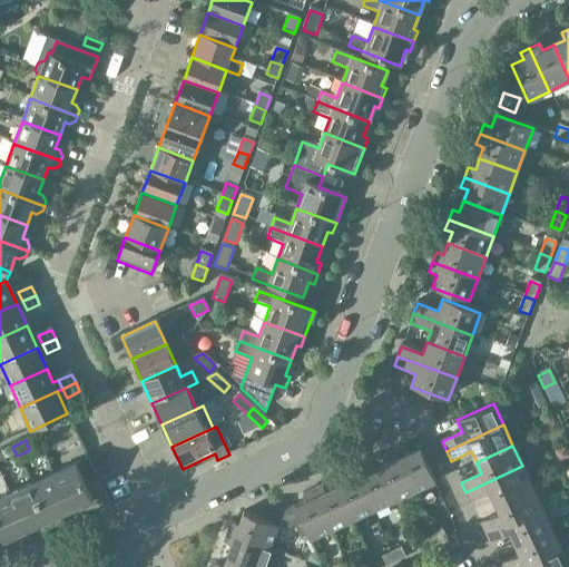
[(17,456),(12,447),(0,452),(3,461),(17,456)]
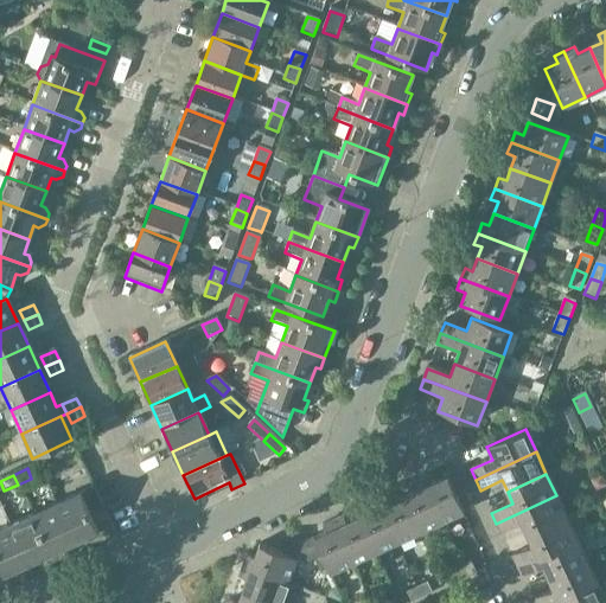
[(420,482),(440,526),(464,515),(446,479),(434,485),(431,478),(420,482)]
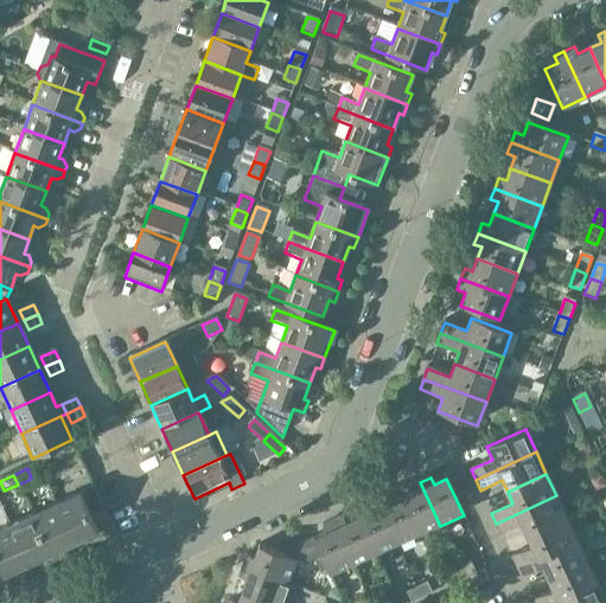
[(413,494),(402,499),(419,536),(440,526),(420,482),(409,487),(413,494)]
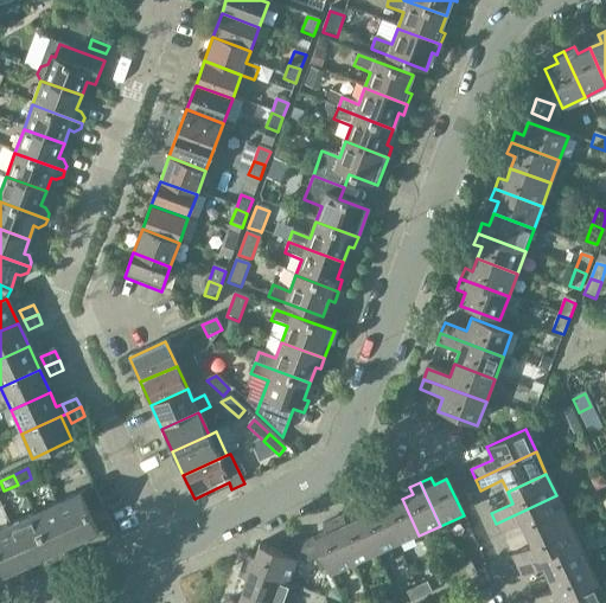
[(94,489),(56,506),(74,545),(88,539),(90,544),(96,546),(116,537),(94,489)]
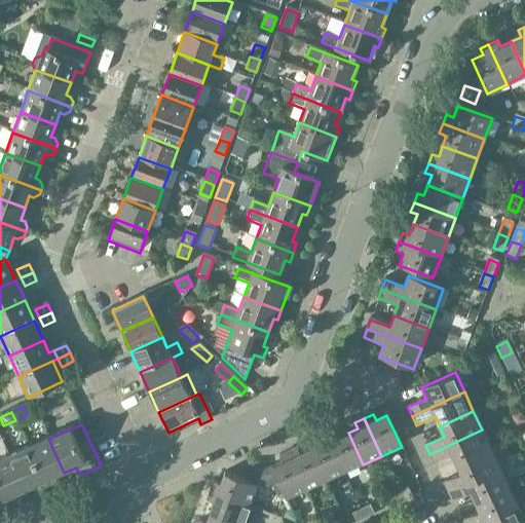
[(452,454),(457,464),(490,449),(482,430),(429,454),(434,463),(452,454)]
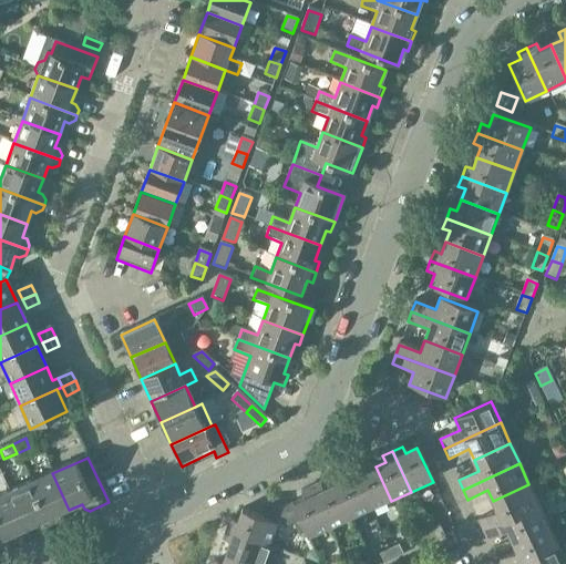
[(361,465),(351,470),(370,511),(391,501),(376,467),(364,472),(361,465)]
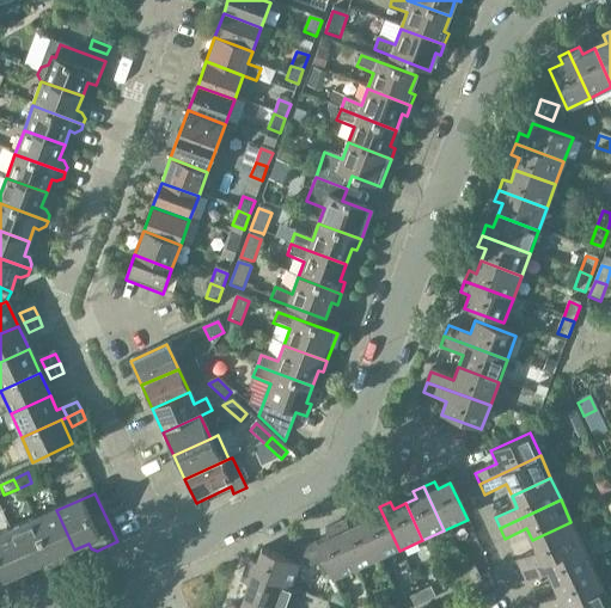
[(372,519),(361,523),(377,560),(399,551),(379,507),(368,511),(372,519)]
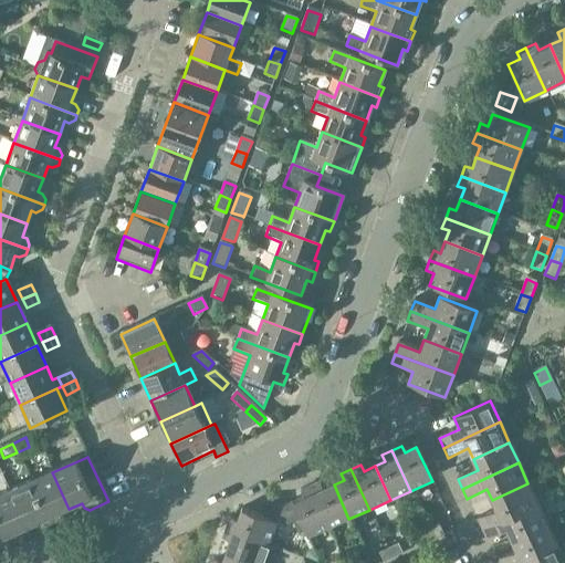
[(52,472),(31,482),(51,528),(56,525),(59,519),(56,514),(69,509),(52,472)]
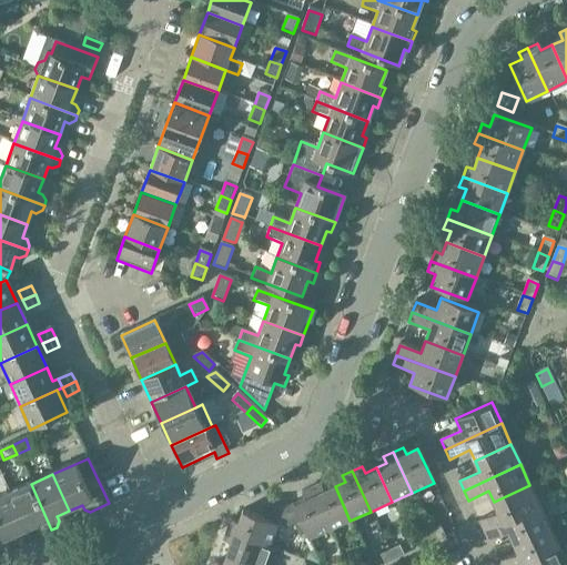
[(31,484),(9,494),(26,531),(38,525),(40,530),(47,532),(51,530),(31,484)]
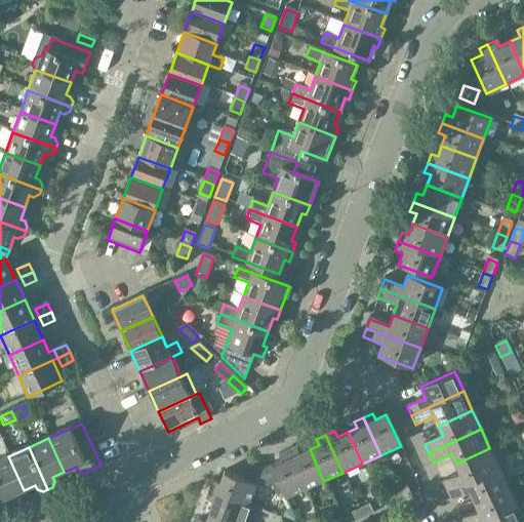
[(296,448),(287,452),(305,490),(323,481),(310,449),(299,454),(296,448)]
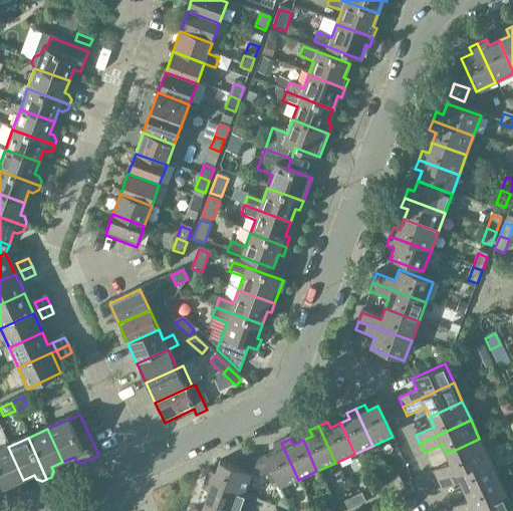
[(433,472),(437,481),(488,458),(479,439),(447,454),(451,464),(433,472)]
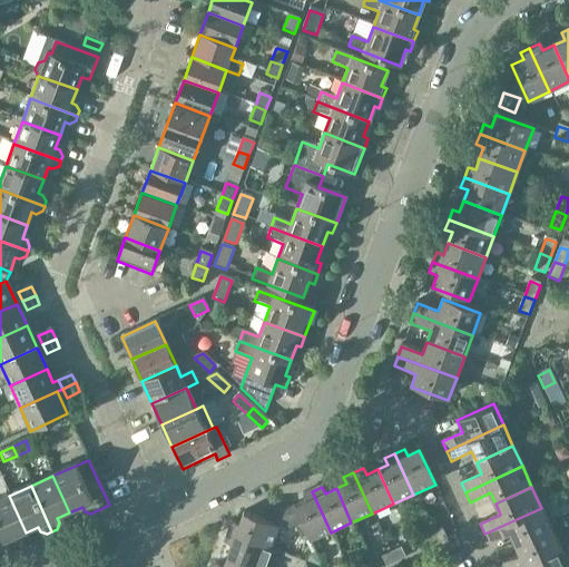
[(331,533),(312,491),(302,496),(305,502),(293,508),(298,518),(310,543),(331,533)]
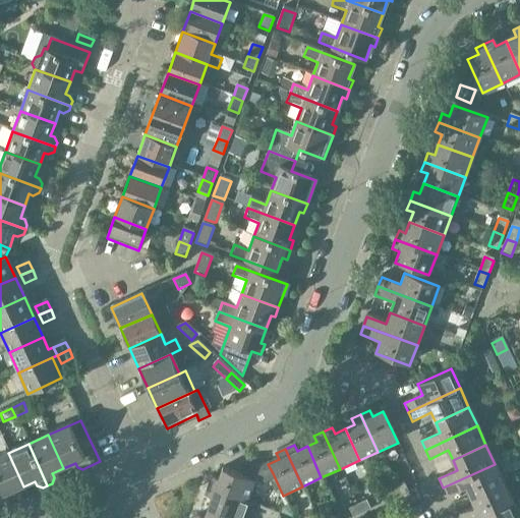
[(23,486),(8,453),(0,457),(0,490),(2,494),(0,495),(0,507),(12,502),(14,496),(12,492),(23,486)]
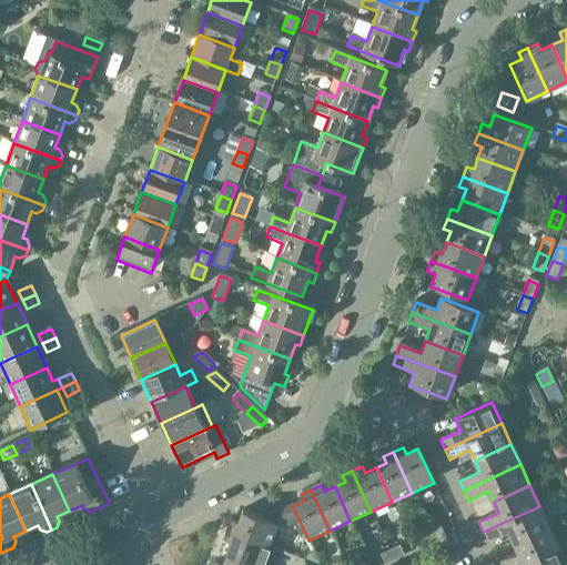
[(281,512),(285,522),(297,516),(292,506),(281,512)]
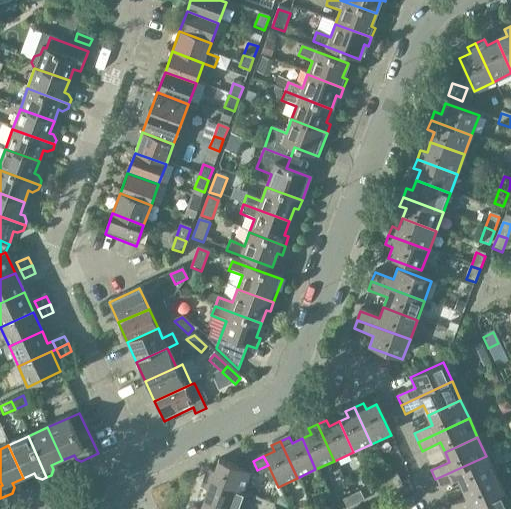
[(457,479),(462,489),(494,474),(486,456),(435,479),(439,488),(457,479)]
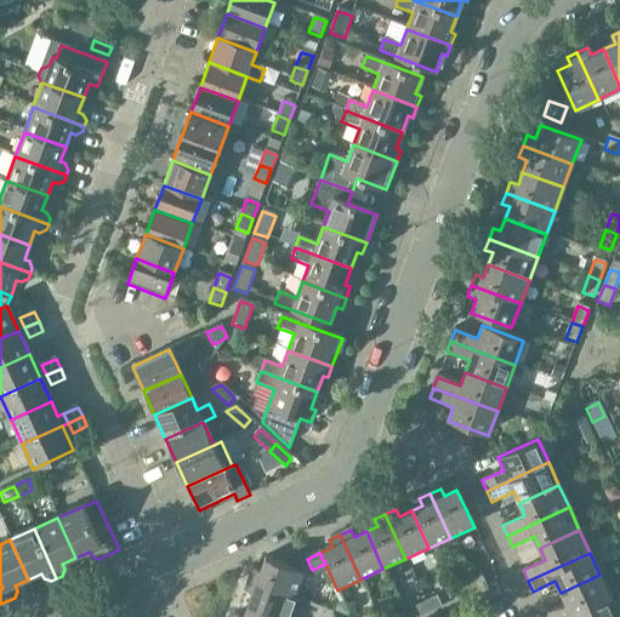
[(251,570),(248,581),(294,598),(303,573),(288,567),(265,559),(260,573),(251,570)]
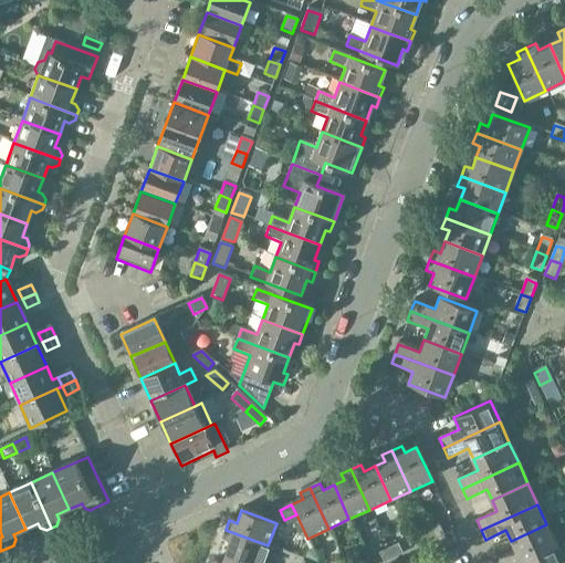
[(284,520),(280,510),(262,518),(276,523),(283,520),(284,520)]
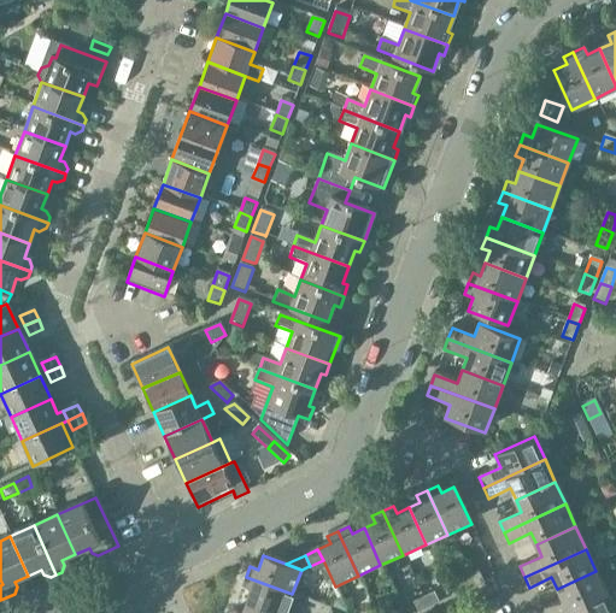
[(332,581),(323,560),(310,566),(309,566),(312,573),(318,571),(324,584),(332,581)]
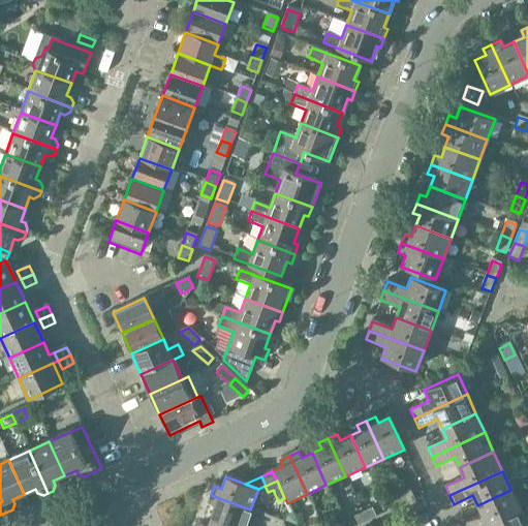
[(463,524),(463,525),(484,525),(520,509),(510,490),(477,505),(482,516),(463,524)]
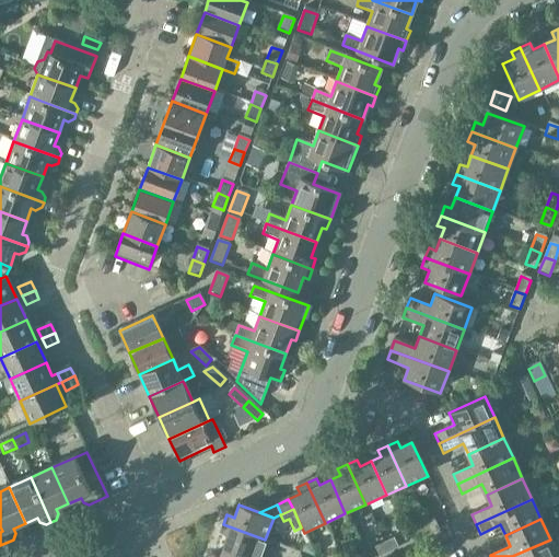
[(424,525),(429,535),(439,531),(433,521),(424,525)]
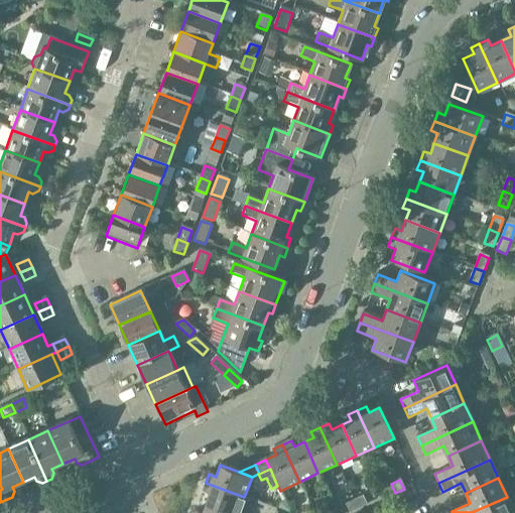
[(209,495),(206,505),(227,512),(238,512),(244,497),(206,483),(203,492),(209,495)]
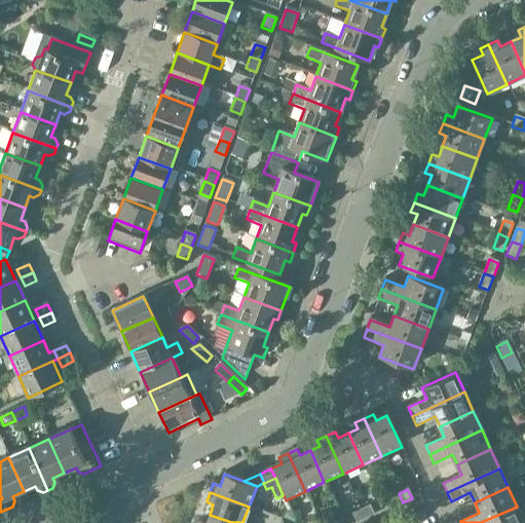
[(389,497),(394,507),(403,502),(399,493),(389,497)]
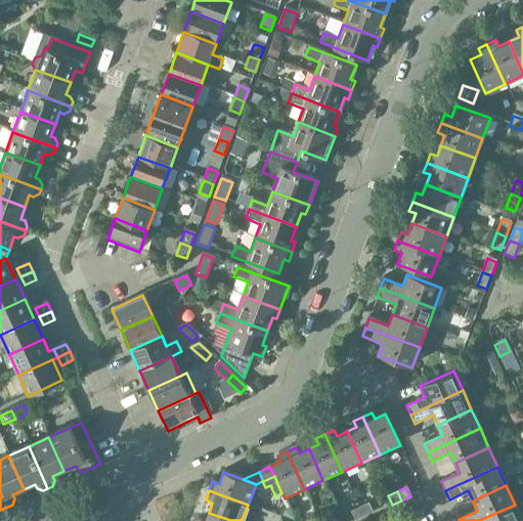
[(359,509),(363,518),(372,514),(367,505),(359,509)]
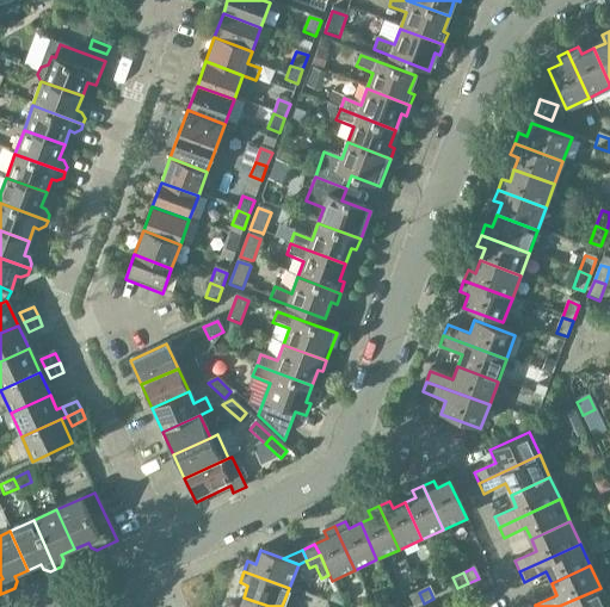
[(608,606),(601,588),(559,606),(608,606)]
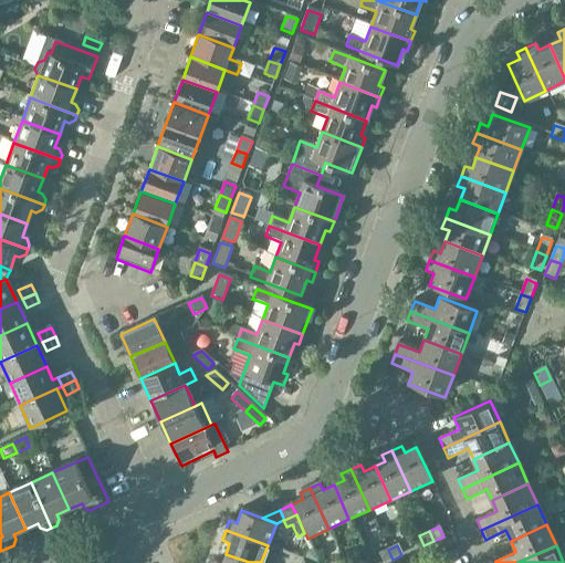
[(378,554),(382,562),(387,562),(393,560),(388,550),(378,554)]
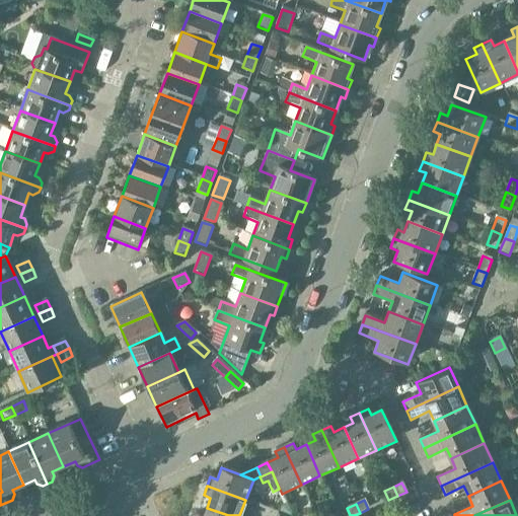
[(280,511),(279,513),(284,515),(291,515),(291,514),(286,505),(282,507),(280,511)]
